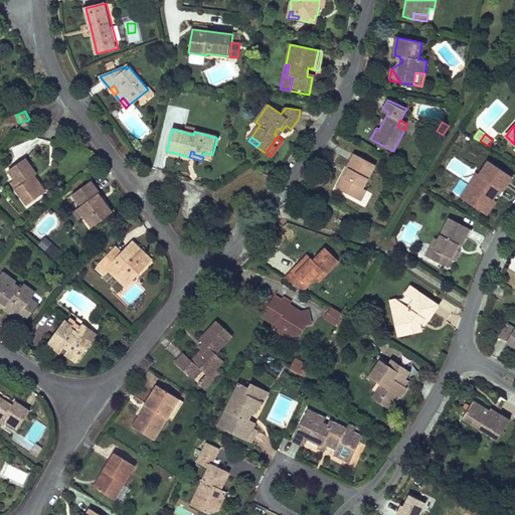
[(376,164),(355,153),(348,167),(351,168),(347,175),(345,174),(337,187),(358,198),(364,187),(376,164)]
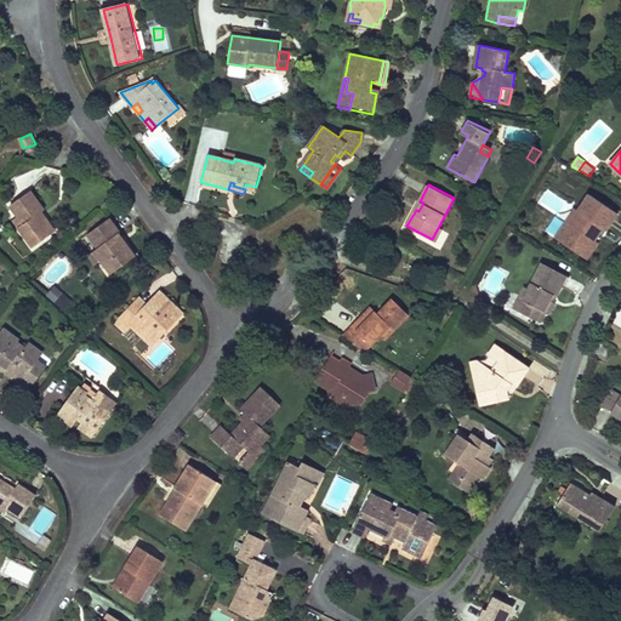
[(537,203),(564,218),(573,205),(546,189),(537,203)]
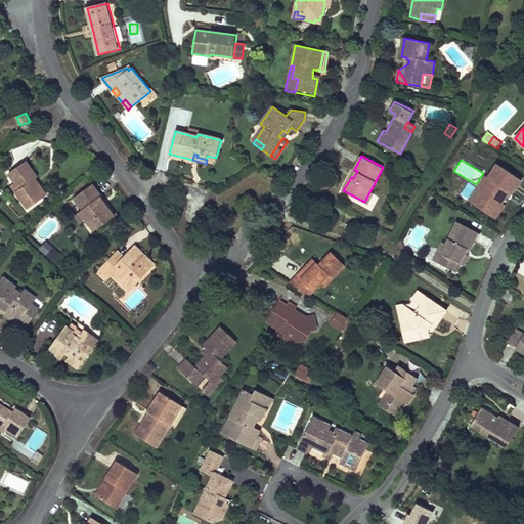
[(496,218),(522,179),(493,161),(477,187),(468,181),(460,195),(487,213),(496,218)]
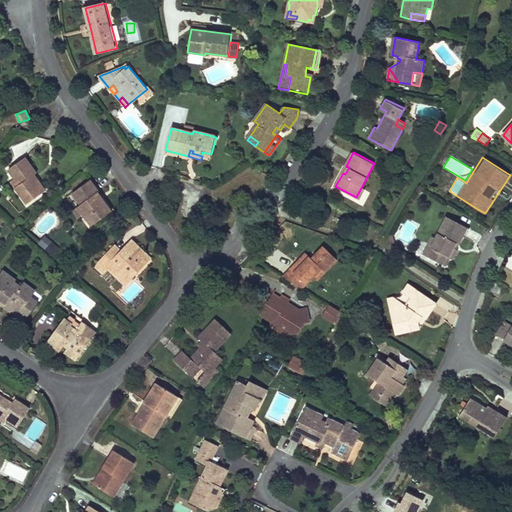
[(31,171),(22,160),(6,173),(13,182),(18,188),(14,191),(26,206),(41,195),(29,179),(32,177),(34,176),(31,171)]
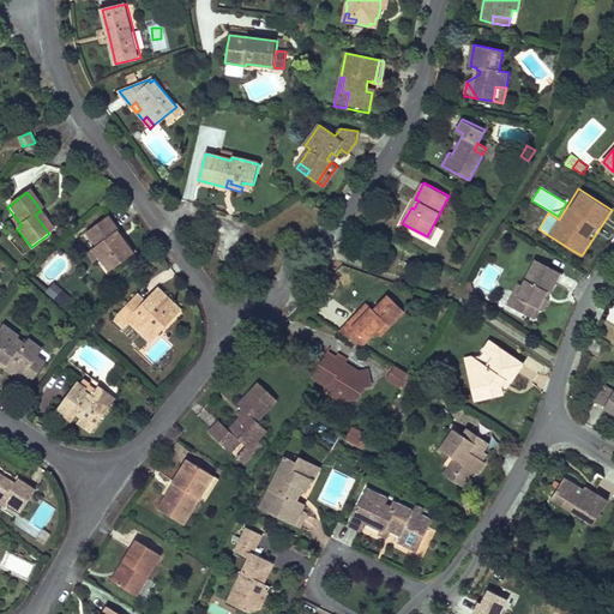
[(53,232),(38,212),(35,215),(49,234),(53,232)]
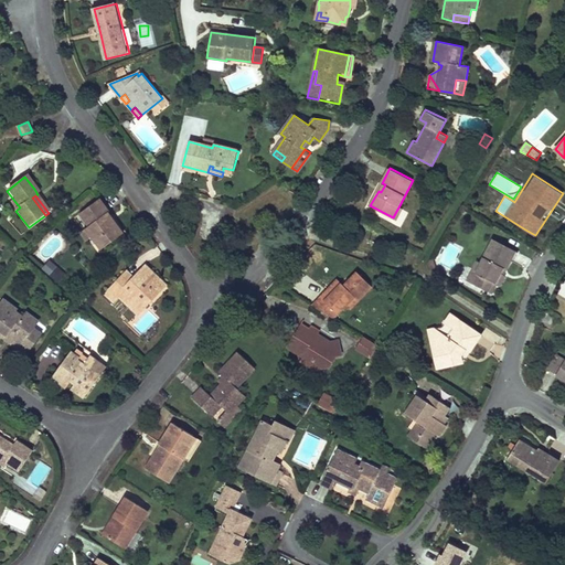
[(109,212),(100,199),(80,213),(89,226),(86,228),(93,237),(102,249),(124,234),(112,216),(108,213),(109,212)]
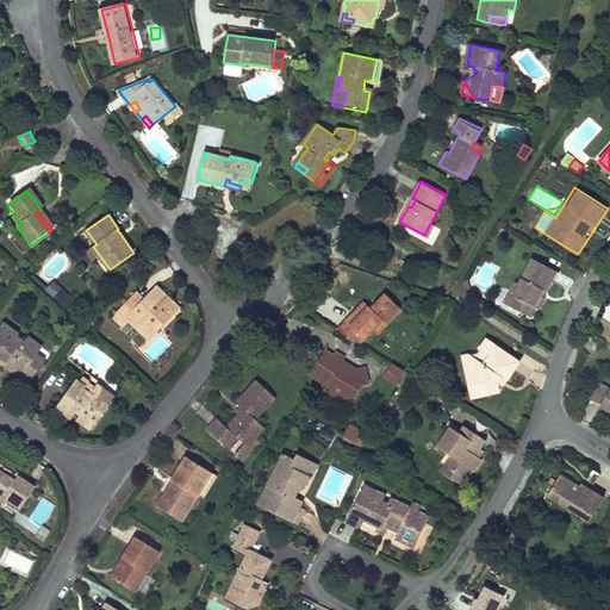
[(22,224),(16,217),(11,221),(17,228),(22,224)]
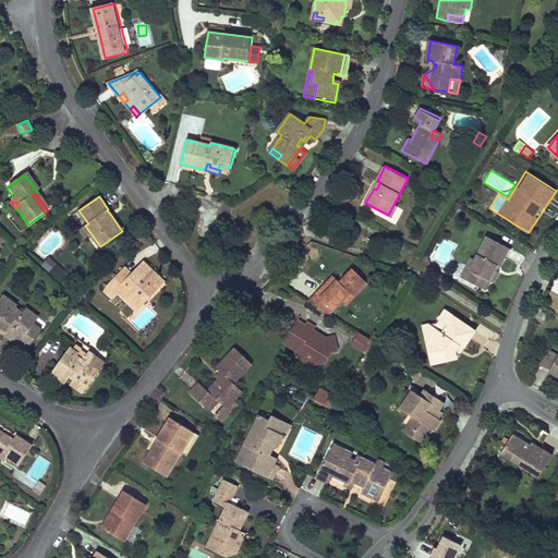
[(395,203),(388,215),(391,217),(398,205),(395,203)]
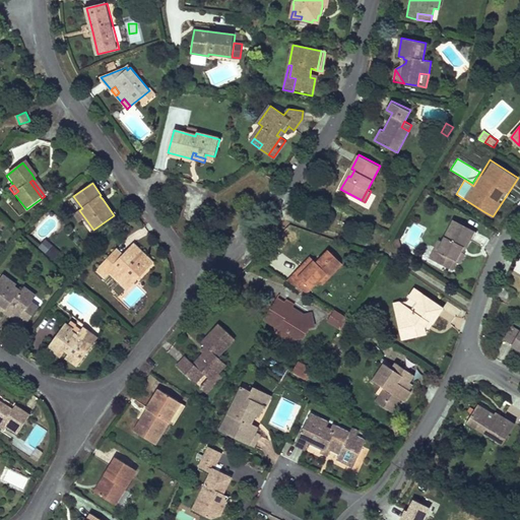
[(85,218),(79,210),(73,214),(79,222),(85,218)]
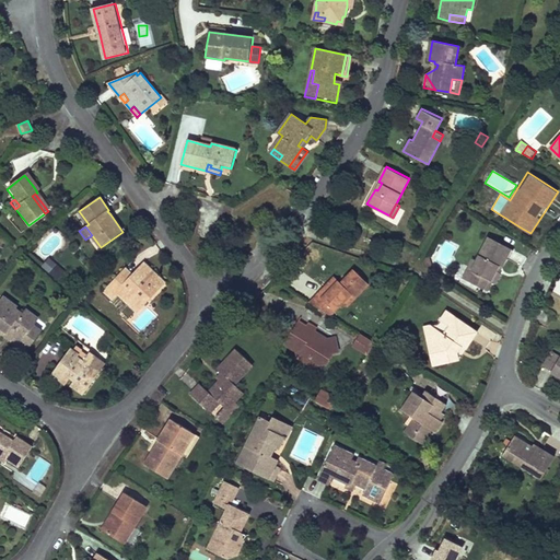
[(513,245),(490,234),(479,258),(475,256),(469,266),(475,269),(470,278),(487,287),(491,277),(493,278),(498,280),(503,270),(501,270),(498,268),(501,264),(503,265),(508,255),(513,245)]
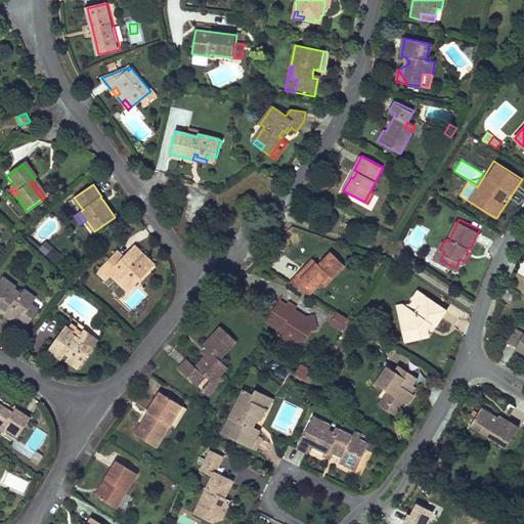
[(38,249),(54,263),(61,255),(46,241),(38,249)]
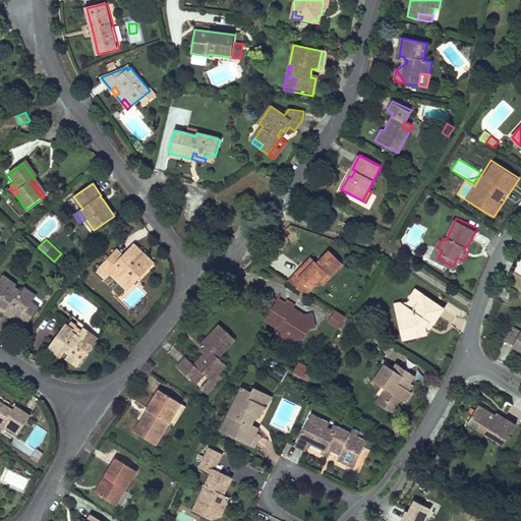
[(399,241),(397,240),(393,245),(396,246),(401,250),(402,248),(399,241)]
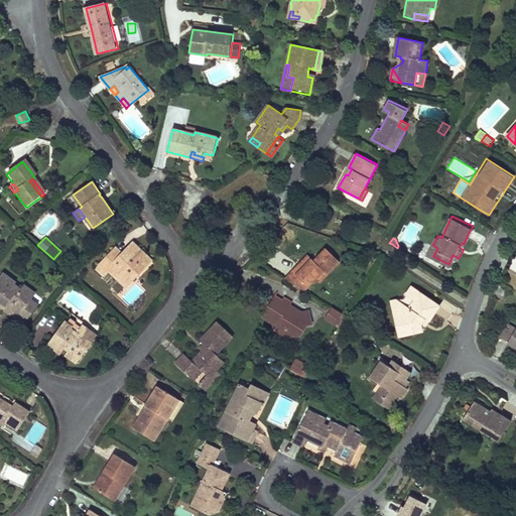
[(143,250),(133,240),(122,251),(116,245),(95,267),(104,276),(110,270),(119,279),(123,275),(130,282),(146,266),(143,264),(150,256),(143,250)]
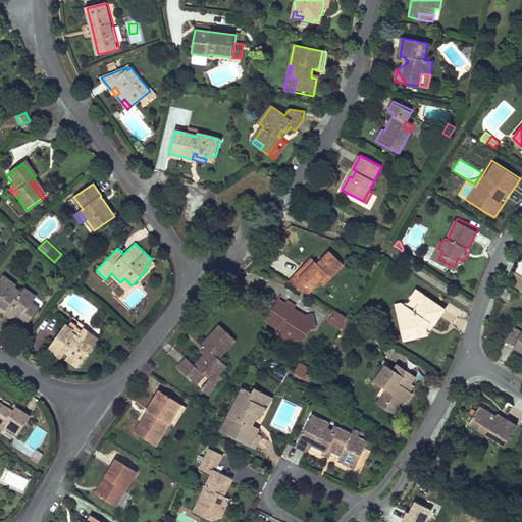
[(442,251),(437,248),(433,256),(438,259),(442,251)]
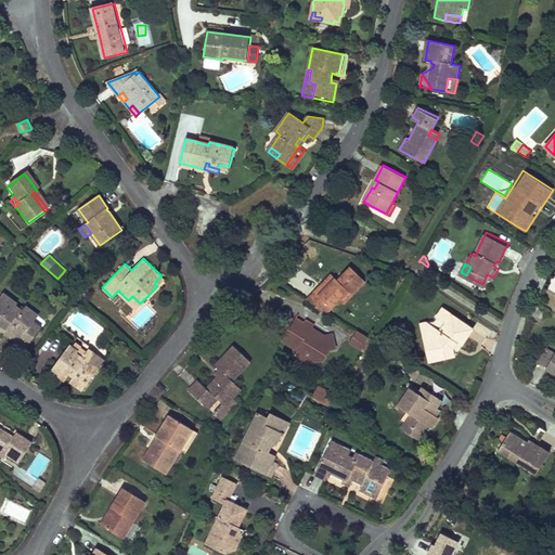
[(360,275),(351,267),(338,280),(336,278),(332,282),(328,278),(319,287),(307,300),(326,312),(339,300),(348,291),(352,296),(362,285),(356,280),(360,275)]
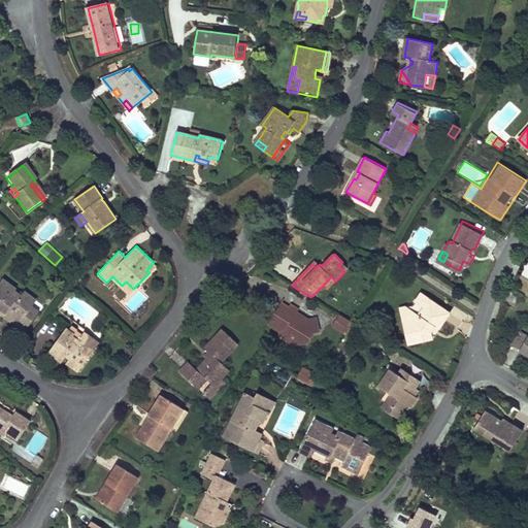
[(156,265),(154,262),(146,270),(150,272),(156,265)]
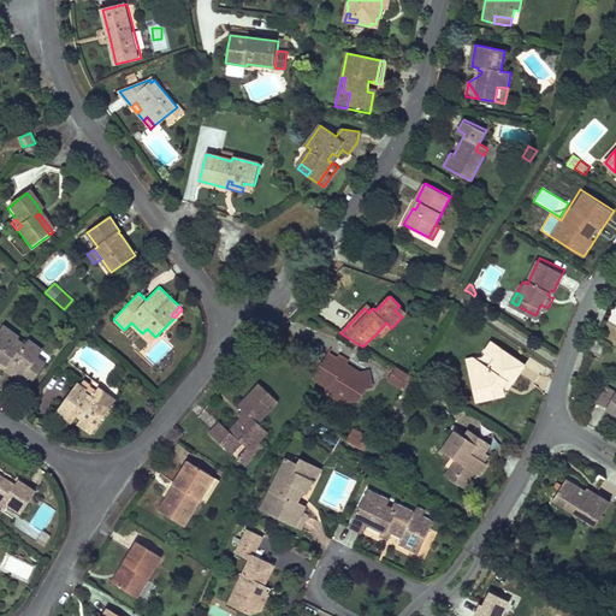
[(407,312),(400,306),(395,311),(402,317),(407,312)]
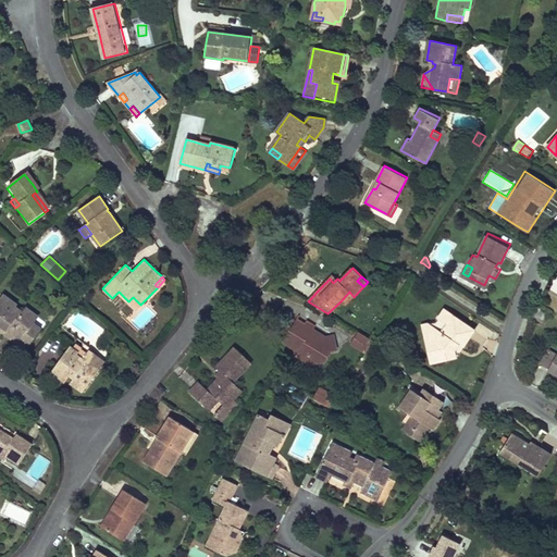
[(354,297),(349,292),(341,301),(345,306),(354,297)]
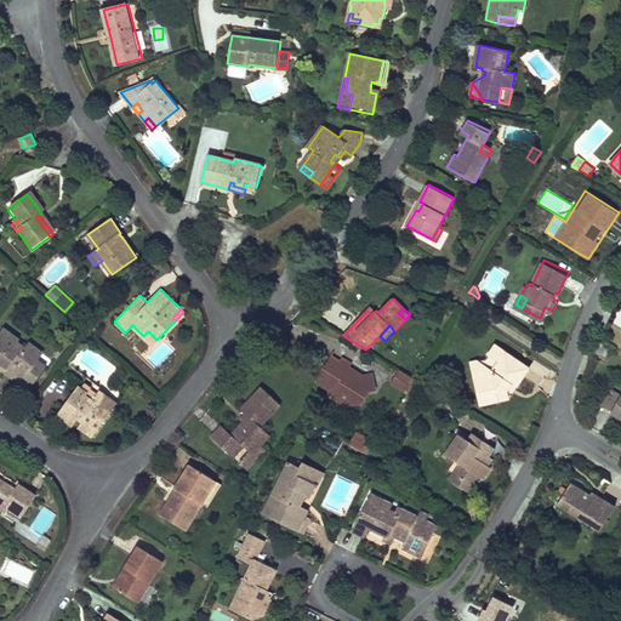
[(20,341),(5,329),(0,335),(0,371),(4,366),(13,374),(12,375),(22,382),(29,372),(38,379),(46,366),(47,368),(52,362),(30,346),(27,349),(18,343),(20,341)]
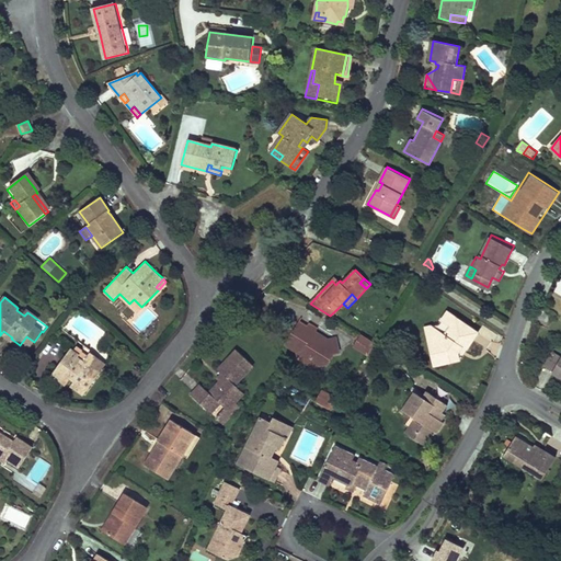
[(141,307),(134,299),(129,304),(137,311),(141,307)]
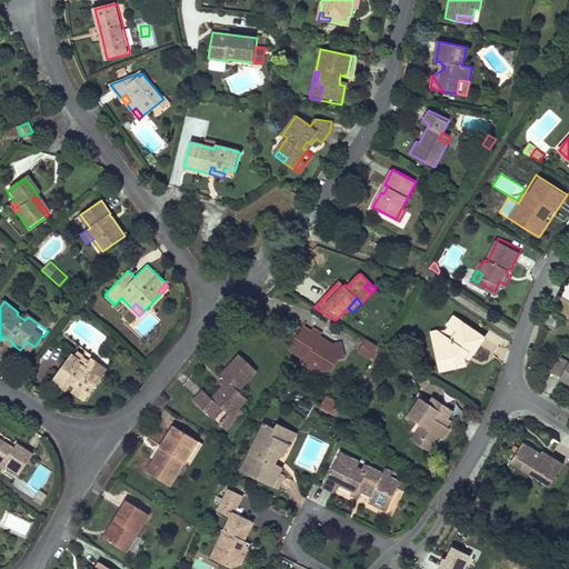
[(146,310),(137,320),(128,311),(121,318),(143,339),(159,322),(146,310)]
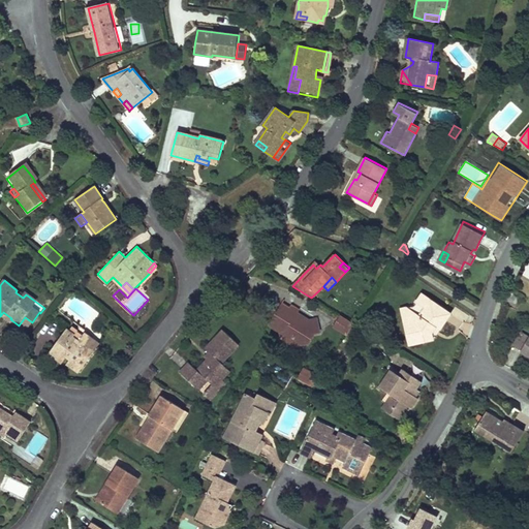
[(450,312),(431,299),(421,315),(411,317),(412,327),(407,328),(409,339),(422,336),(424,342),(432,340),(430,333),(434,328),(438,330),(450,312)]
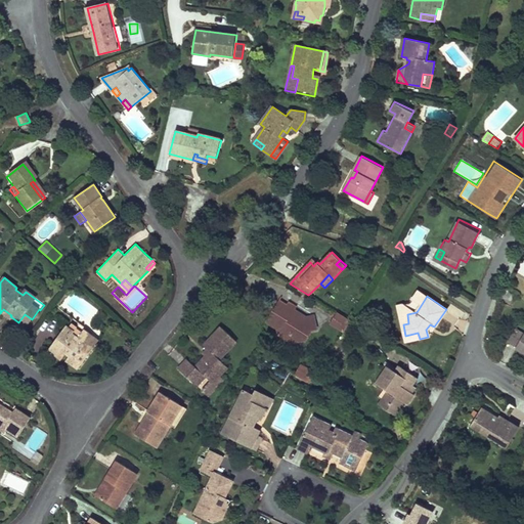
[(289,306),(279,300),(274,307),(265,322),(281,333),(282,330),(289,333),(291,344),(303,341),(301,334),(305,333),(308,332),(314,330),(311,316),(304,318),(294,312),(288,308),(289,306)]
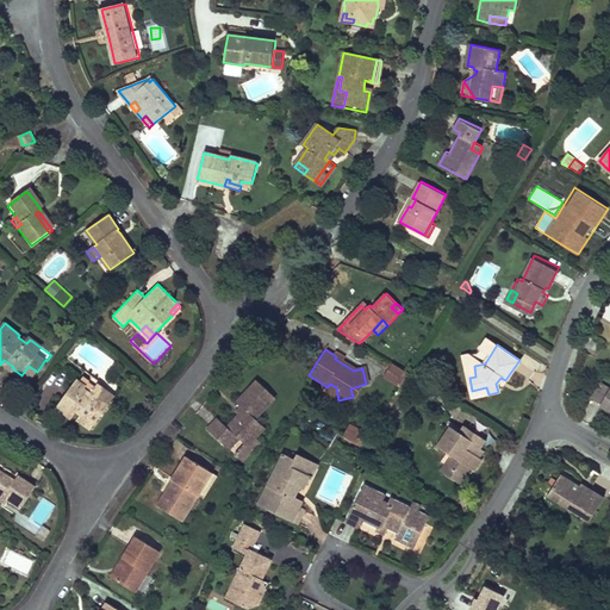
[(346,356),(338,353),(336,356),(335,359),(342,363),(346,356)]
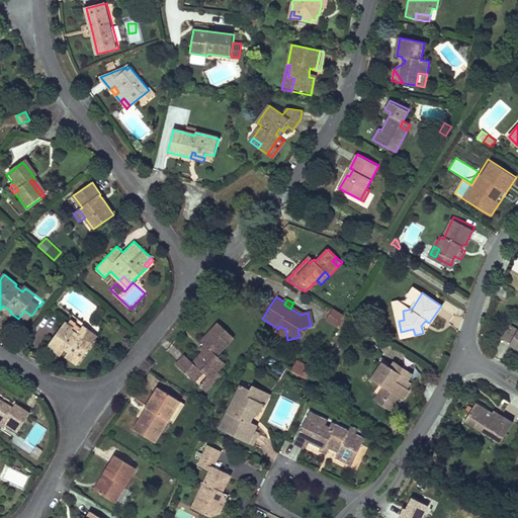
[(326,321),(339,329),(346,319),(333,310),(326,321)]
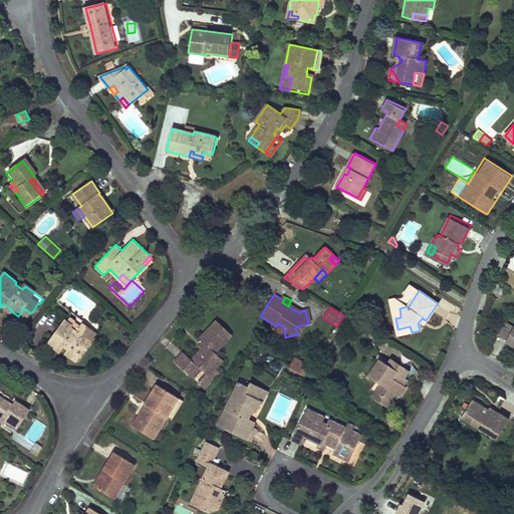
[(23,325),(31,314),(31,313),(24,308),(18,316),(16,319),(23,325)]
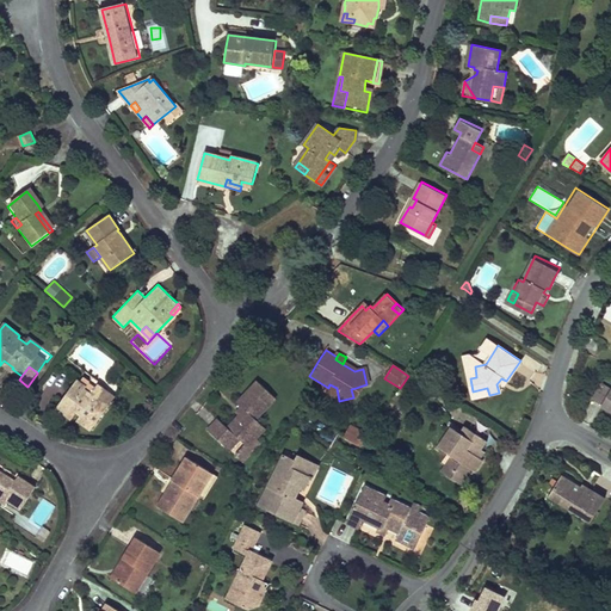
[(277,397),(258,380),(247,390),(238,400),(242,405),(247,408),(240,414),(228,427),(218,418),(208,430),(228,450),(240,439),(245,444),(247,446),(257,437),(266,427),(257,418),(277,397)]
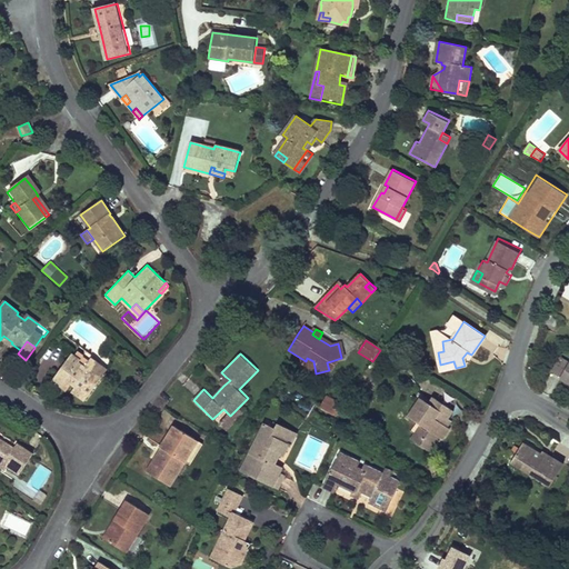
[(80,361),(72,355),(52,381),(61,388),(67,380),(72,385),(77,388),(73,391),(86,400),(101,380),(92,373),(97,369),(89,362),(85,367),(79,362),(80,361)]
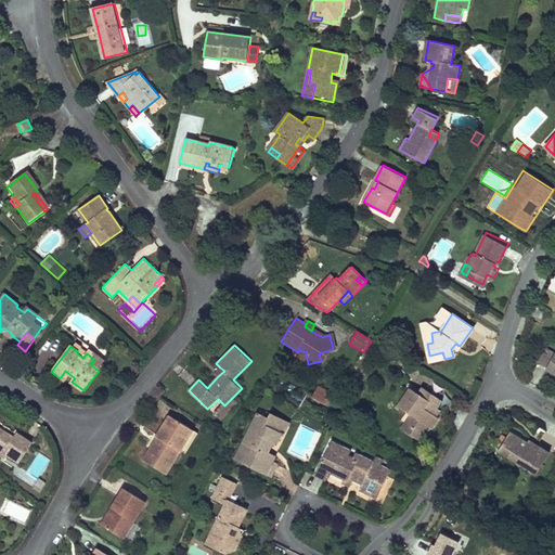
[(105,362),(89,349),(87,353),(94,360),(90,364),(99,371),(105,362)]
